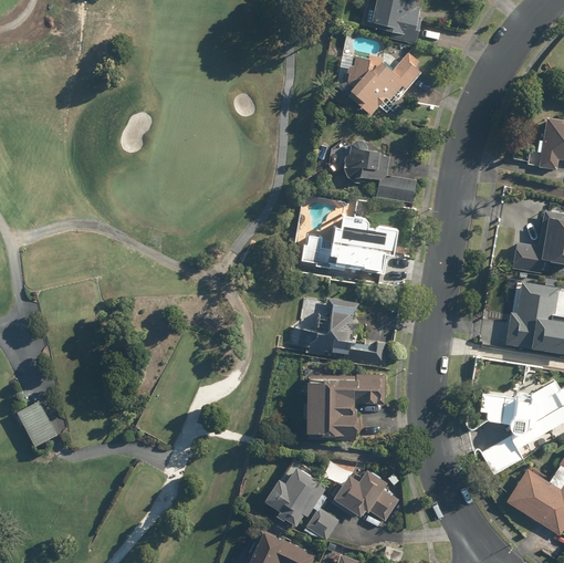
[(421,0),(365,0),(359,31),(413,42),(421,0)]
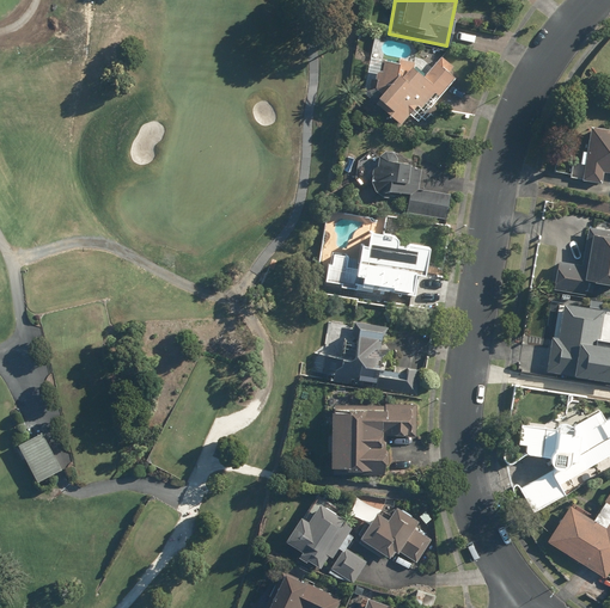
[(401,126),(444,83),(412,51),(368,93),(401,126)]
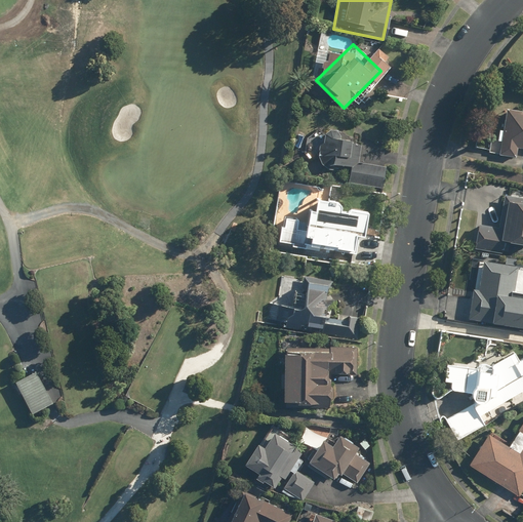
[(522,111),(508,109),(505,128),(492,126),(488,154),(500,156),(517,159),(519,148),(522,148),(522,111)]
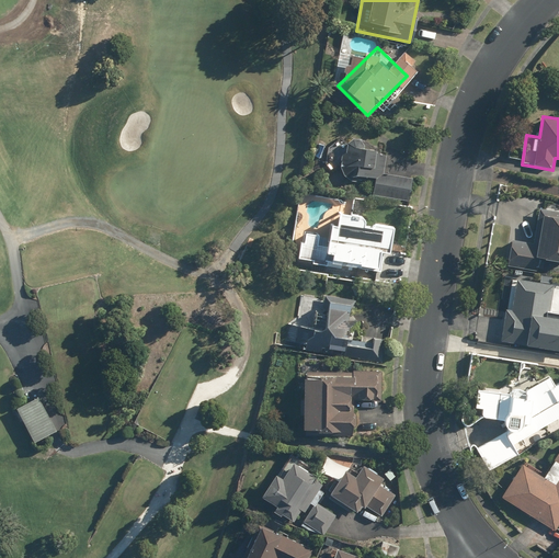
[(386,150),(339,150),(339,183),(387,182),(386,150)]
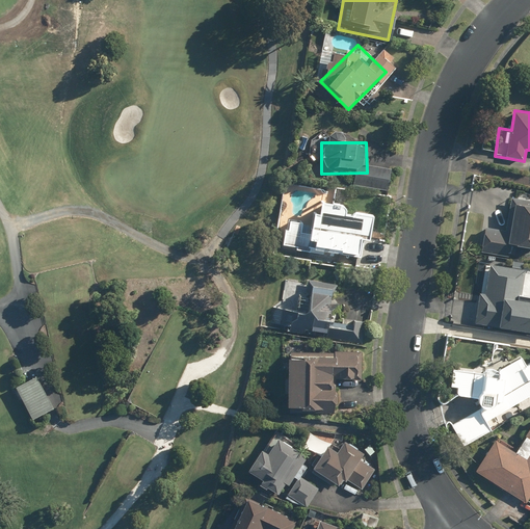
[(529,247),(529,202),(510,201),(507,233),(484,230),(483,243),(481,255),(509,258),(510,246),(529,247)]
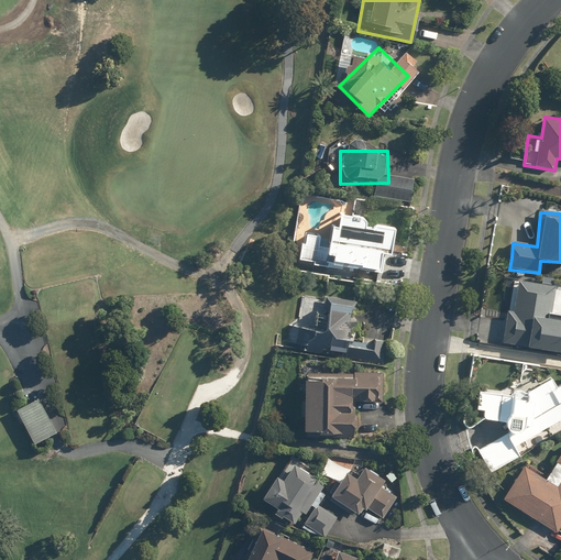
[(393,254),(396,228),(375,224),(375,226),(366,224),(367,217),(342,213),(341,226),(331,224),(328,249),(319,248),(321,237),(306,235),(305,244),(301,244),(300,260),(315,262),(315,266),(354,272),(355,267),(360,268),(360,271),(382,273),(384,253),(393,254)]
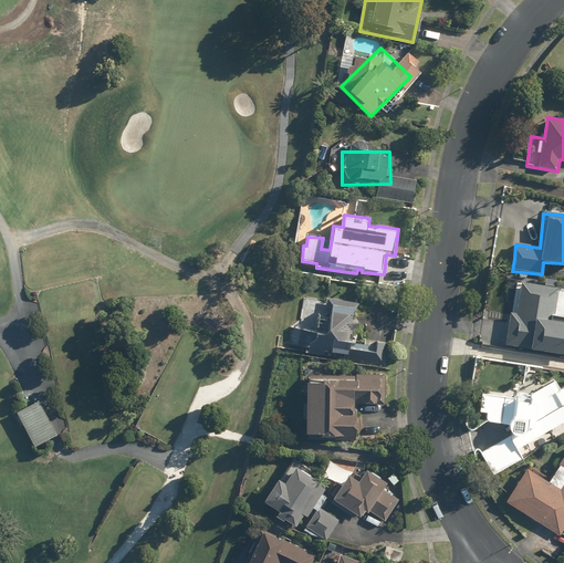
[(523,283),(522,288),(515,287),(507,345),(563,353),(563,318),(554,316),(557,293),(557,288),(523,283)]
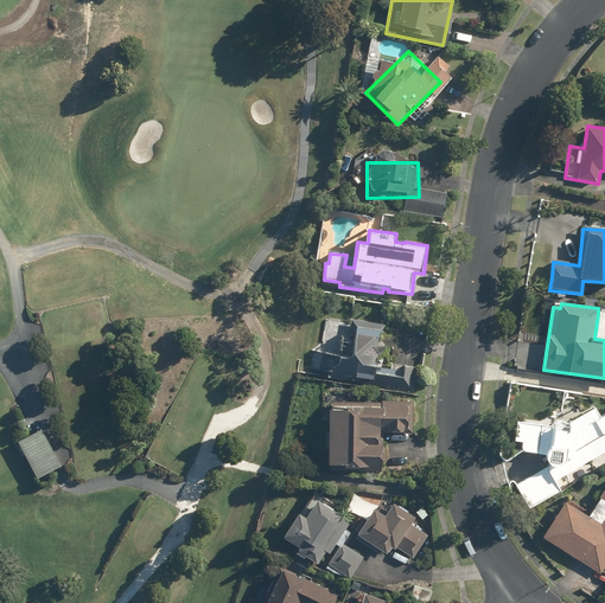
[(414,370),(380,369),(381,341),(383,341),(383,325),(324,322),(324,344),(309,352),(309,371),(328,371),(328,378),(348,379),(348,376),(356,376),(356,378),(375,379),(375,391),(413,393),(414,370)]
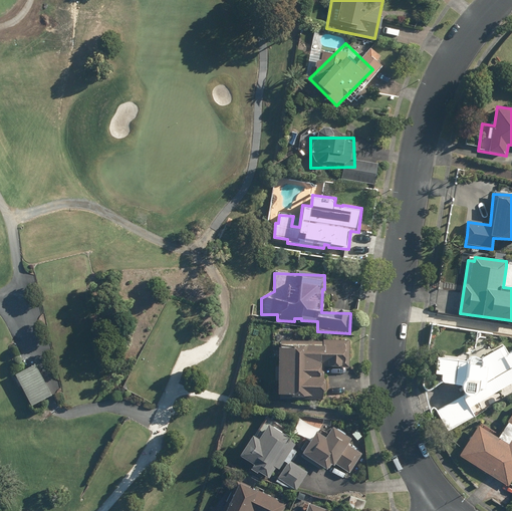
[(320,342),(280,342),(280,396),(313,396),(313,401),(323,401),(323,376),(321,376),(321,366),(347,366),(347,340),(320,340),(320,342)]
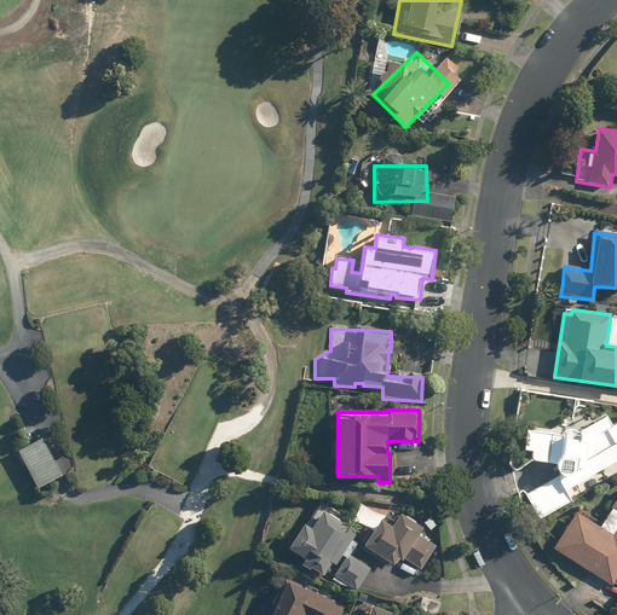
[(558,422),(559,425),(547,431),(542,422),(518,435),(531,462),(557,464),(557,465),(557,466),(557,468),(557,469),(557,470),(558,470),(558,471),(559,471),(559,473),(560,473),(560,474),(561,474),(563,474),(525,494),(538,518),(571,500),(565,489),(616,460),(616,424),(613,428),(607,417),(580,431),(568,428),(564,423),(563,419),(558,422)]
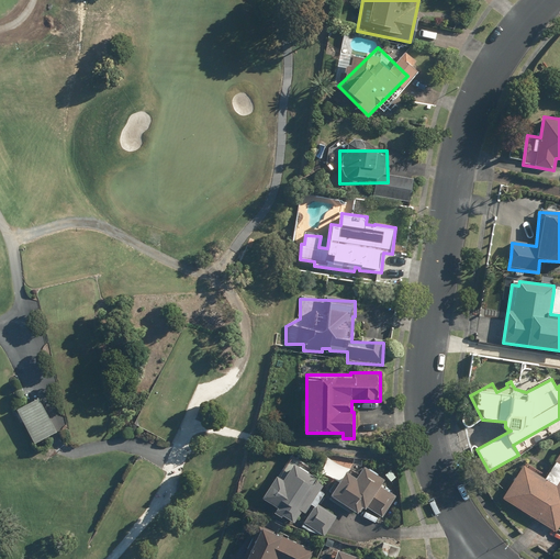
[(53,432),(35,399),(13,410),(32,444),(53,432)]
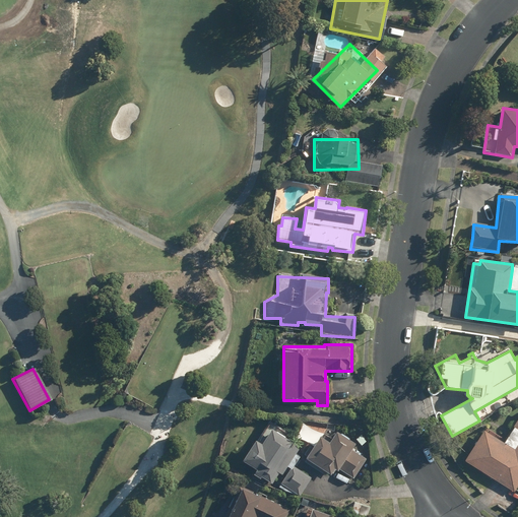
[(515,493),(517,487),(517,418),(504,443),(483,432),(465,462),(486,474),(515,493)]
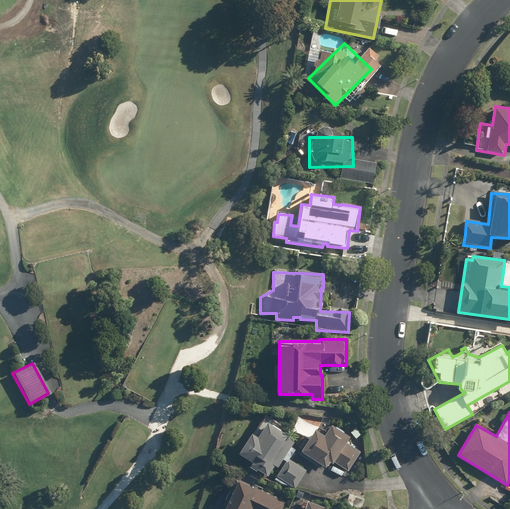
[(266,415),(240,453),(252,462),(249,466),(256,472),(259,469),(268,476),(276,466),(278,467),(284,460),(286,462),(276,476),(293,489),(303,475),(307,471),(289,458),(296,449),(291,446),(295,440),(281,429),(282,427),(266,415)]
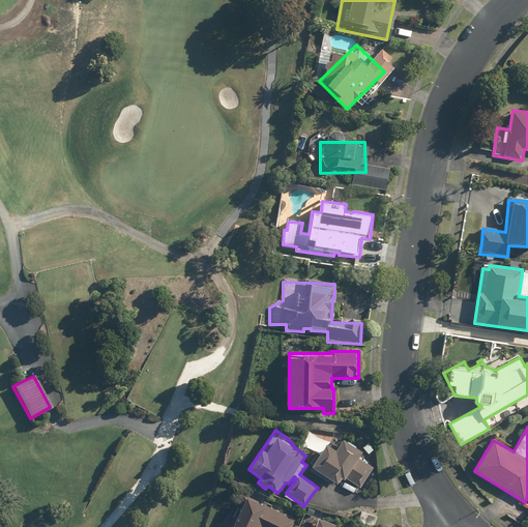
[(363,451),(345,438),(342,442),(333,435),(311,465),(317,470),(315,472),(332,487),(335,481),(338,482),(343,476),(359,488),(374,469),(358,458),(363,451)]
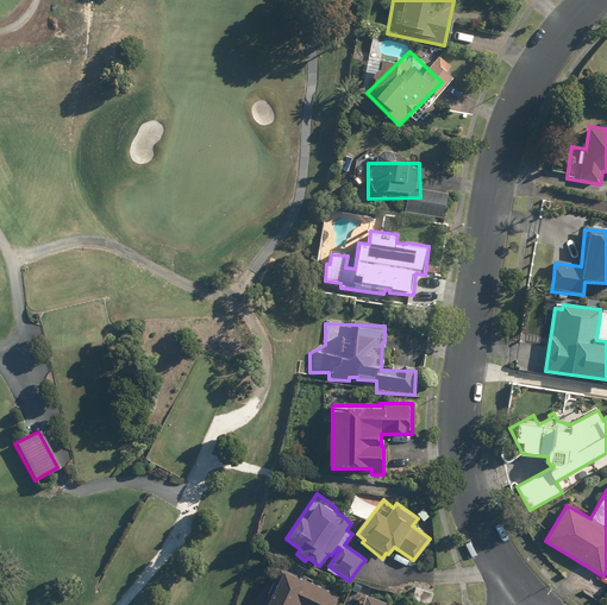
[(337,604),(339,600),(285,572),(282,575),(279,573),(262,604),(337,604)]
